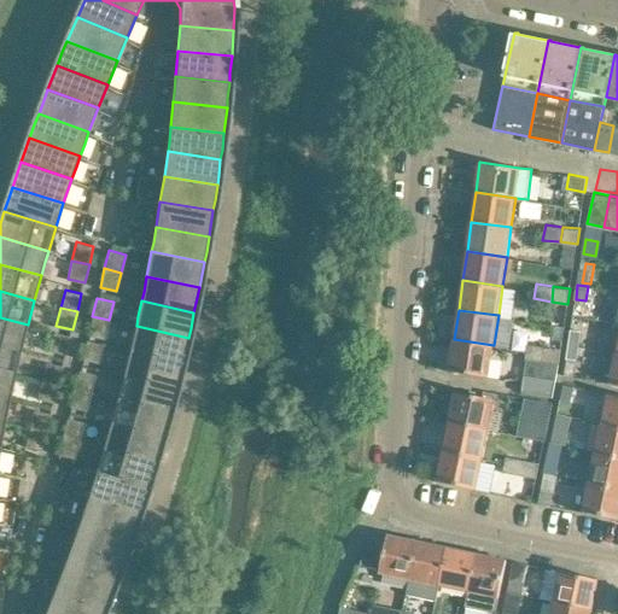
[(104,338),(109,320),(92,316),(88,334),(104,338)]
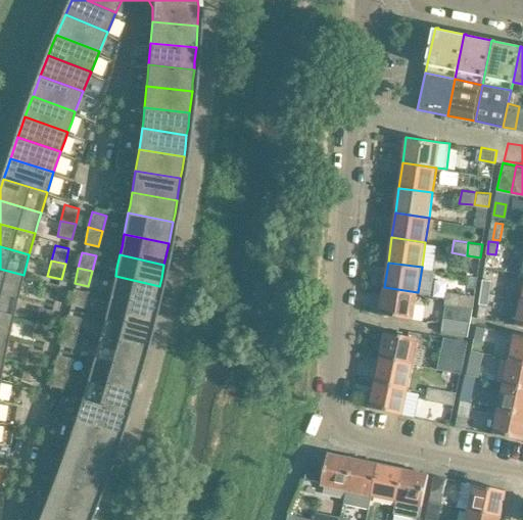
[(21,284),(24,275),(0,269),(0,291),(18,295),(21,284)]
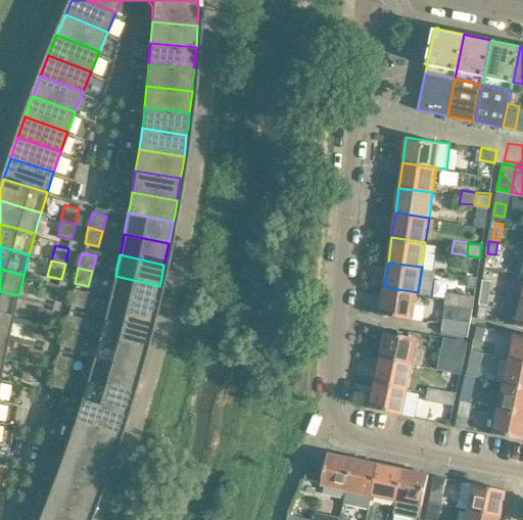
[(154,308),(159,286),(115,276),(110,296),(154,308)]
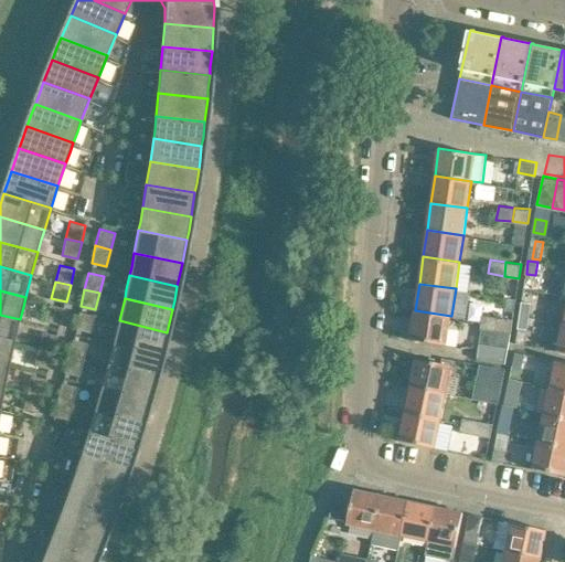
[(530,303),(522,300),(520,314),(529,316),(530,303)]
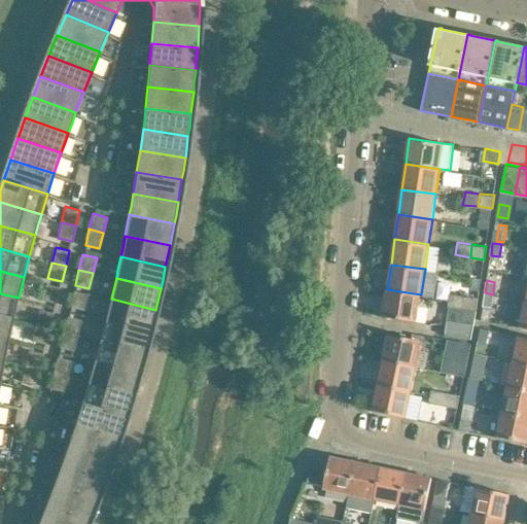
[(42,299),(57,302),(60,286),(45,283),(42,299)]
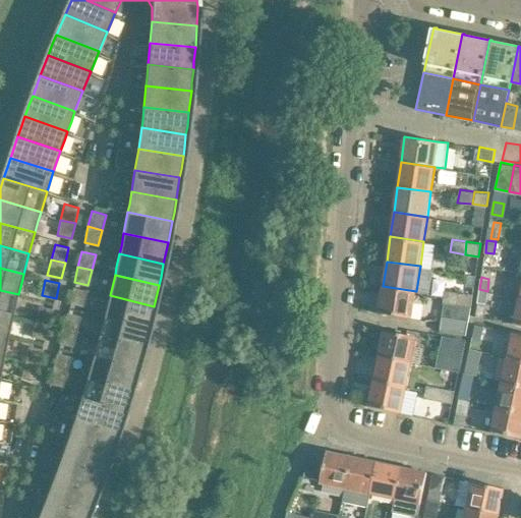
[(413,317),(416,291),(383,286),(380,311),(413,317)]
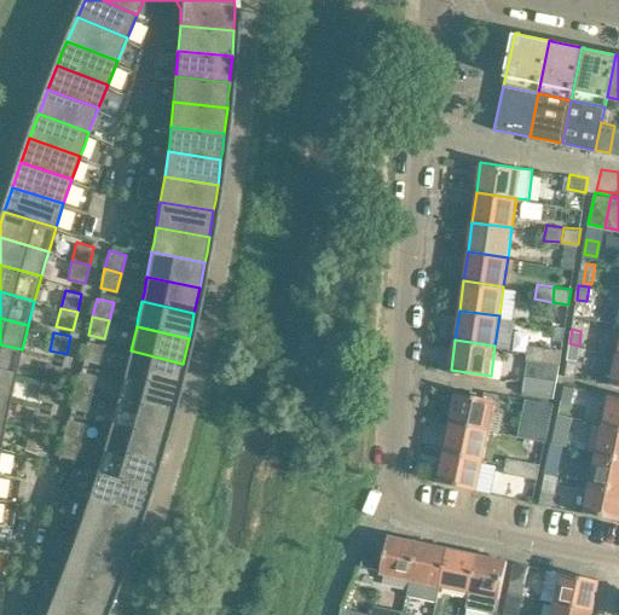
[(82,359),(99,363),(103,344),(86,341),(82,359)]
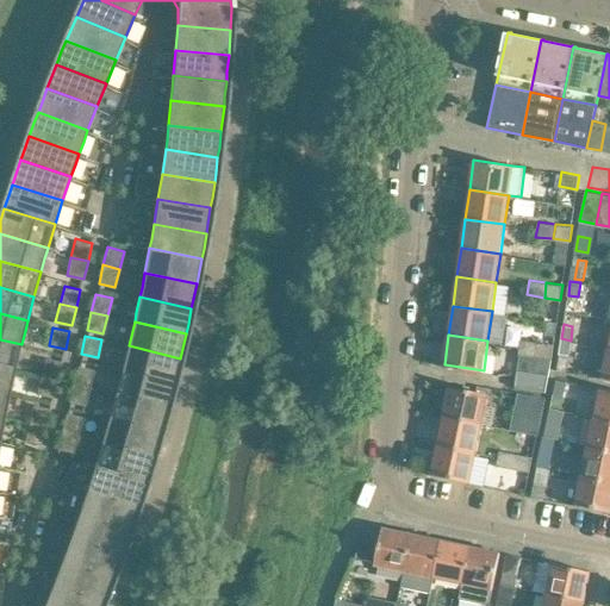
[(535,356),(537,341),(521,338),(518,353),(535,356)]
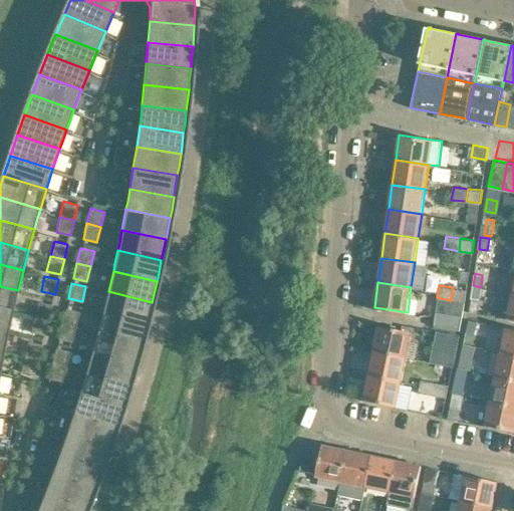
[(479,298),(481,287),(473,285),(471,297),(479,298)]
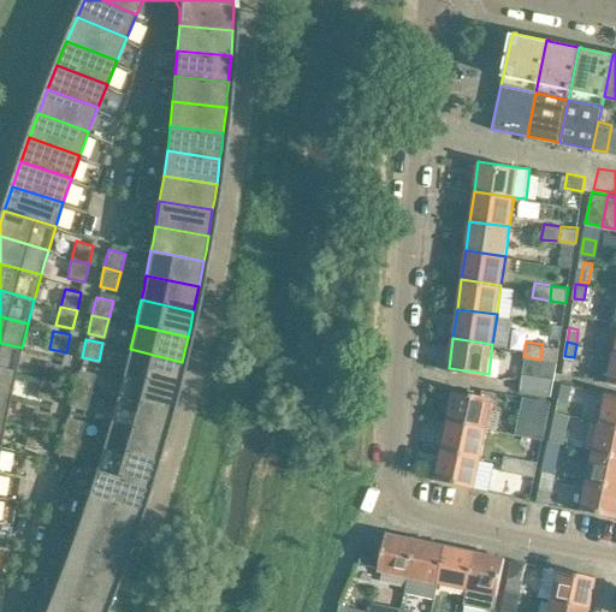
[(19,358),(22,348),(0,343),(0,368),(16,373),(19,358)]
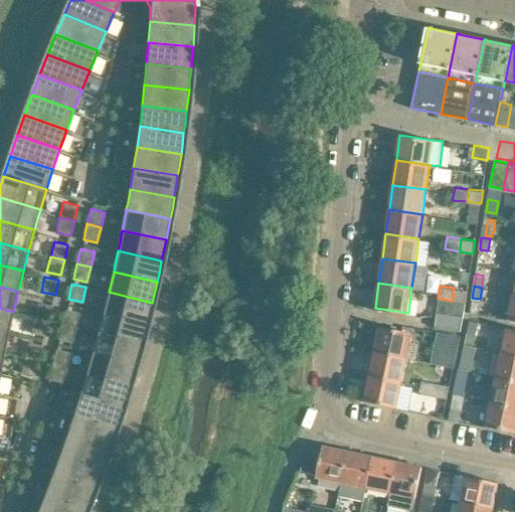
[(465,303),(467,290),(454,288),(452,301),(465,303)]
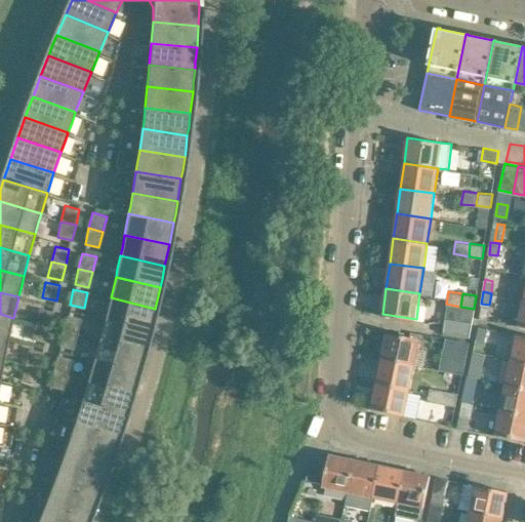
[(152,321),(155,309),(111,297),(108,310),(106,319),(150,330),(152,321)]
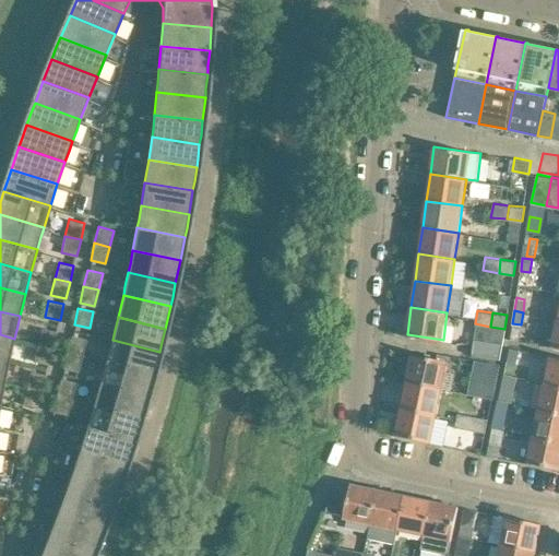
[(52,347),(57,331),(42,327),(38,343),(52,347)]
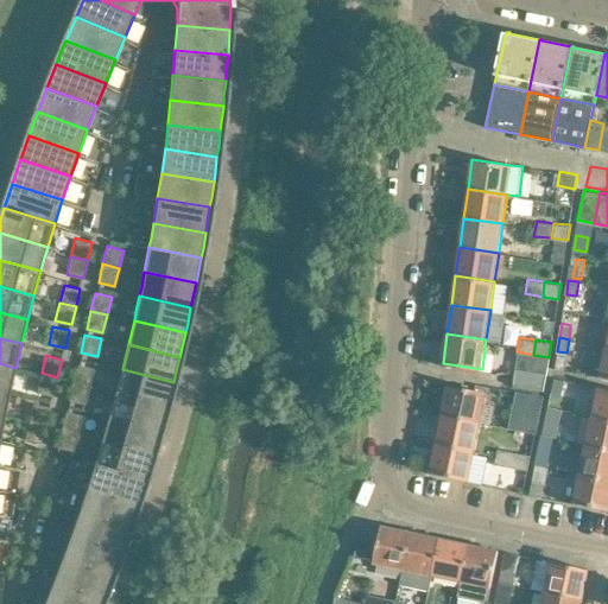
[(13,377),(16,368),(0,363),(0,389),(10,392),(13,377)]
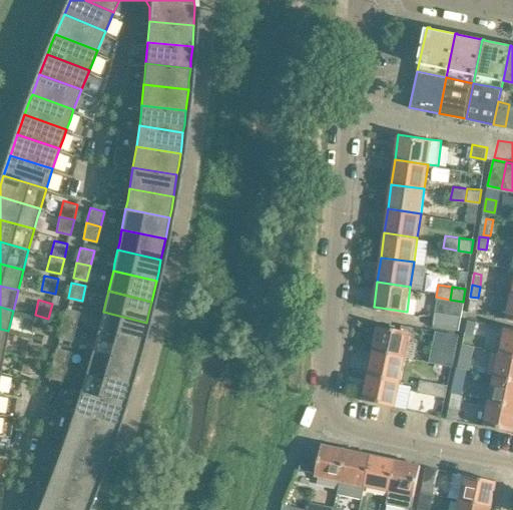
[(76,326),(80,311),(65,307),(62,322),(76,326)]
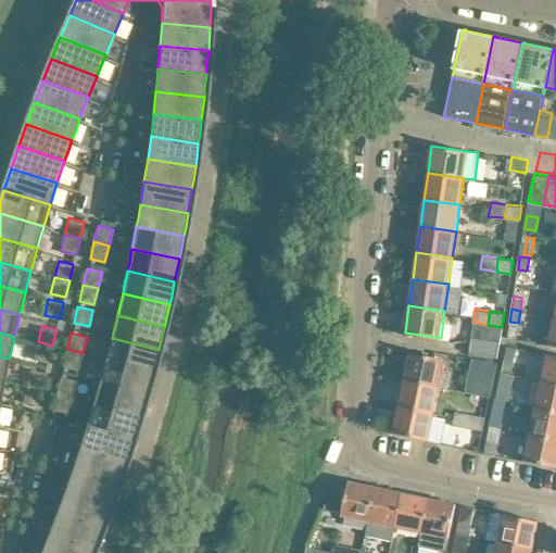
[(497,355),(500,341),(471,337),(469,351),(497,355)]
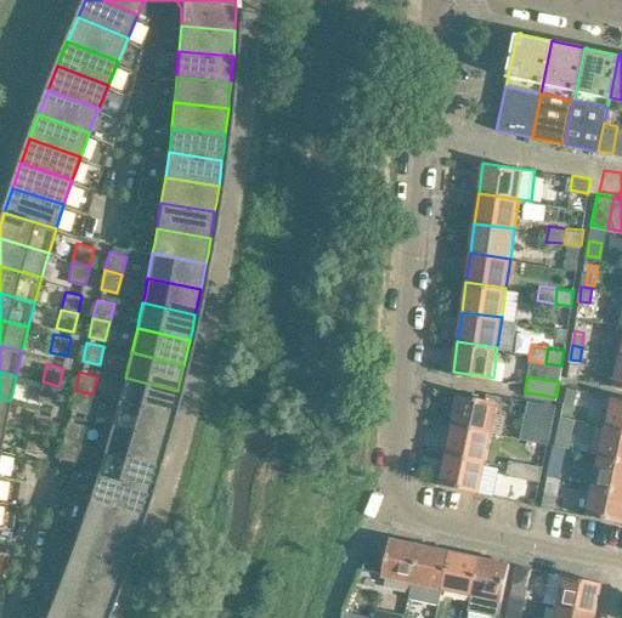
[(173,406),(177,391),(125,378),(122,391),(118,402),(170,417),(173,406)]
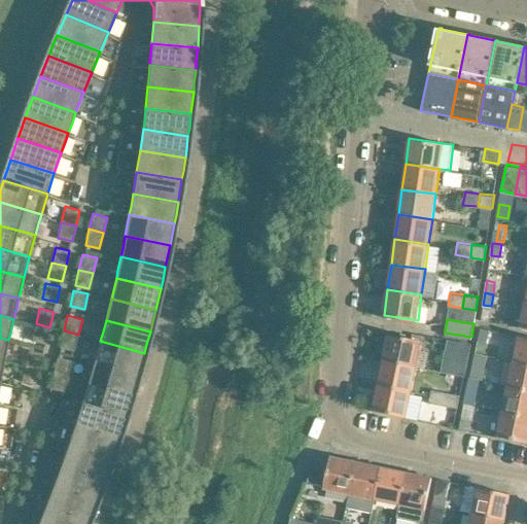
[(46,343),(49,327),(36,323),(32,340),(46,343)]
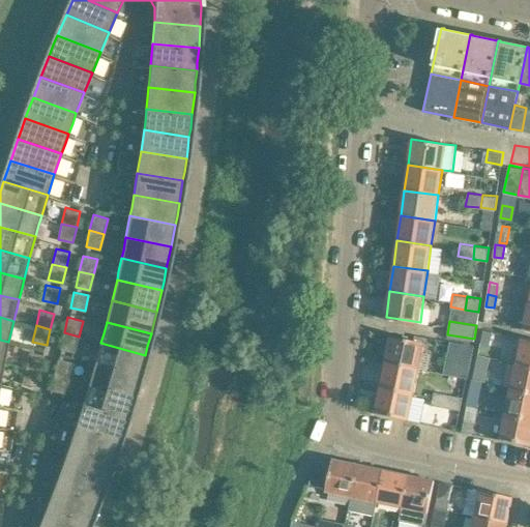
[(488,355),(493,330),(483,329),(478,353),(488,355)]
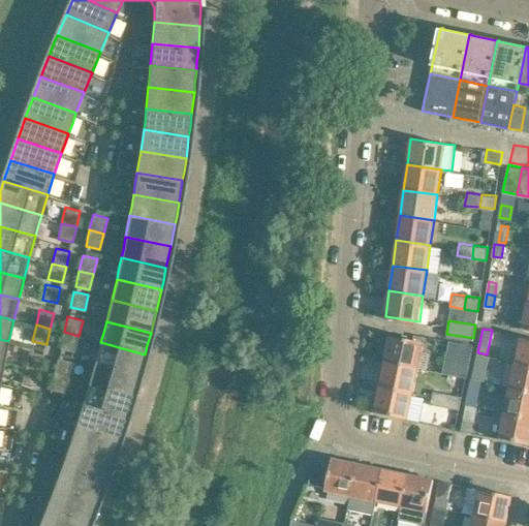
[(74,351),(79,336),(64,332),(60,347),(74,351)]
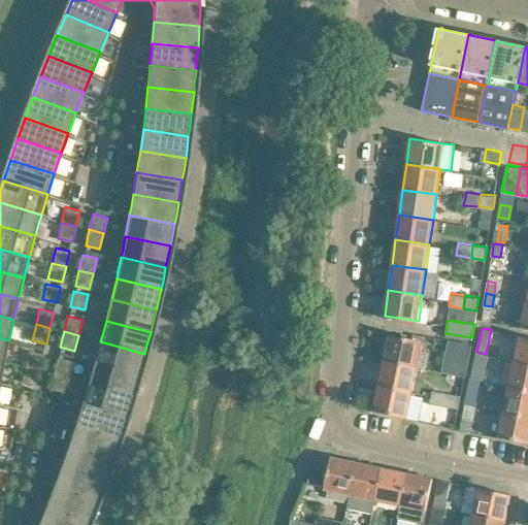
[(527,364),(527,337),(520,336),(507,333),(502,358),(515,361),(527,364)]
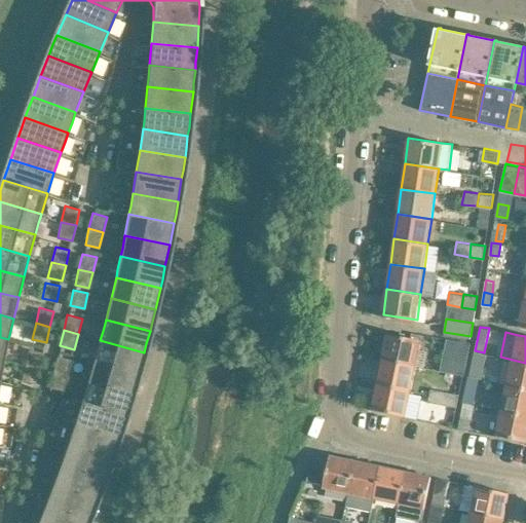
[(387,333),(382,359),(417,366),(422,340),(387,333)]
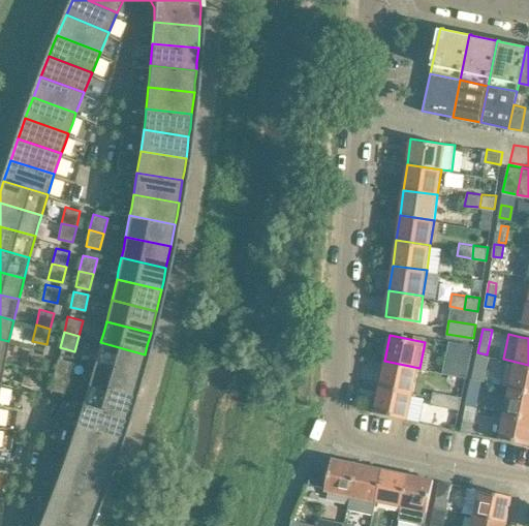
[(7,349),(8,341),(0,339),(0,361),(4,363),(7,349)]
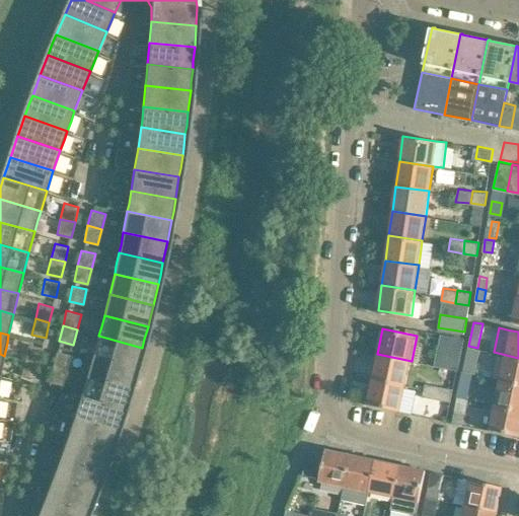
[(136,368),(142,348),(98,336),(93,356),(136,368)]
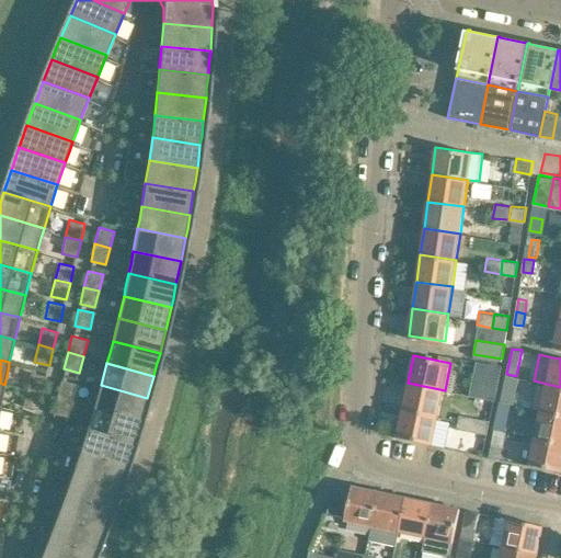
[(496,386),(500,372),(487,369),(483,383),(496,386)]
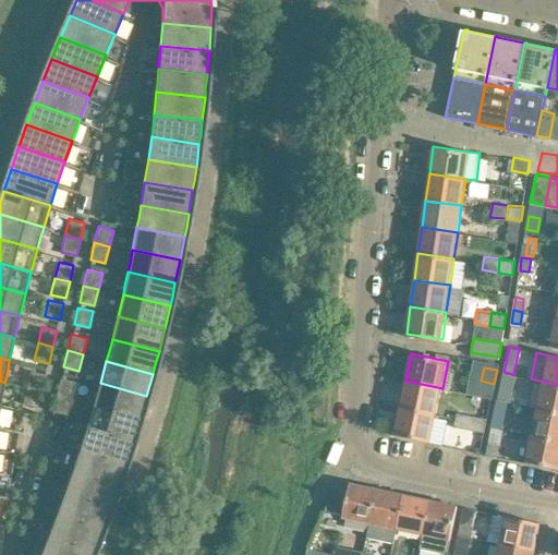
[(46,373),(31,370),(26,386),(43,389),(46,373)]
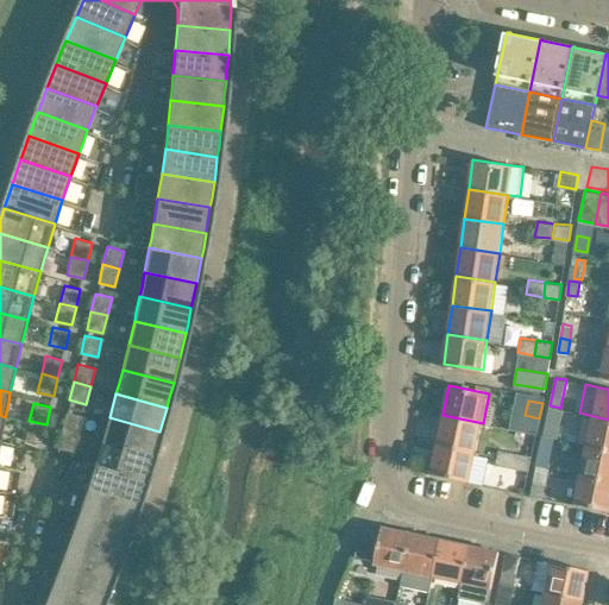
[(564,409),(560,408),(550,405),(542,434),(554,438),(559,438),(564,409)]
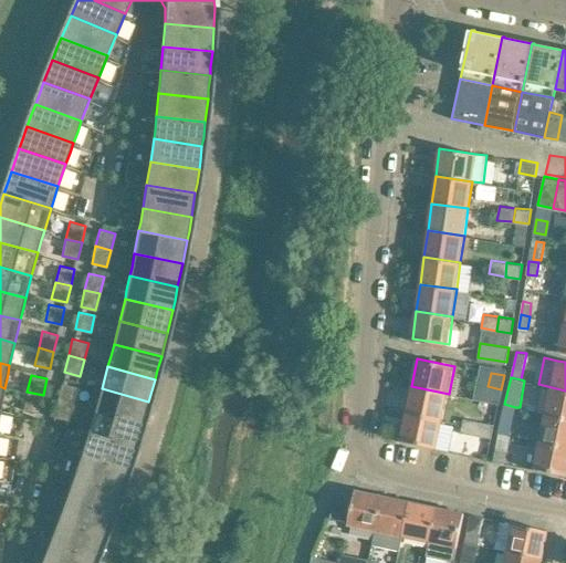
[(73,403),(76,386),(62,383),(58,399),(73,403)]
